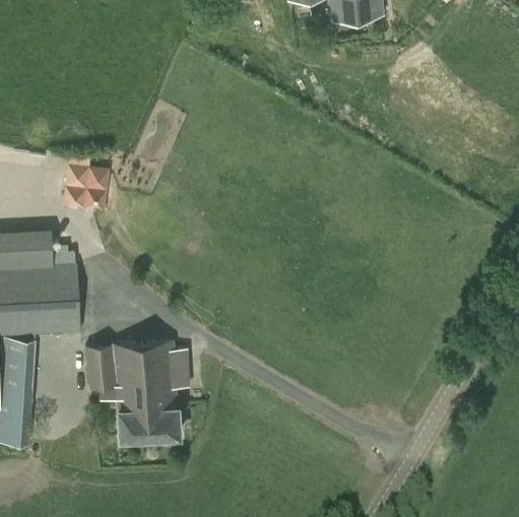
[(327,0),(330,20),(383,15),(381,0),(288,0),(288,1),(295,0),(327,0)]
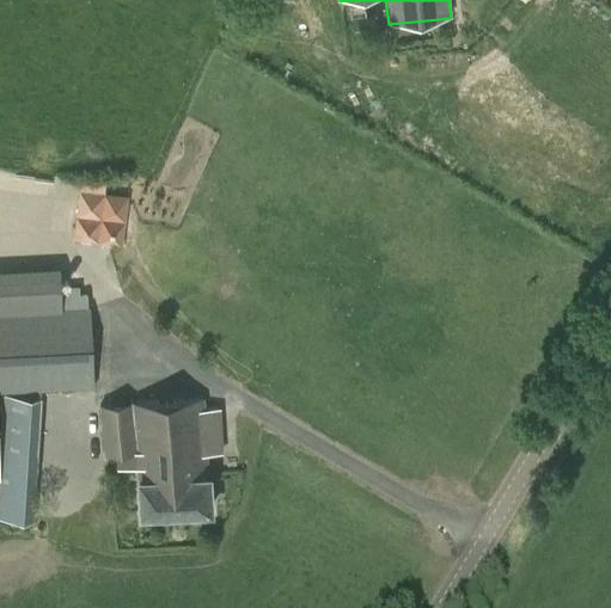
[(127,243),(128,197),(107,196),(108,183),(78,183),(77,241),(127,243)]
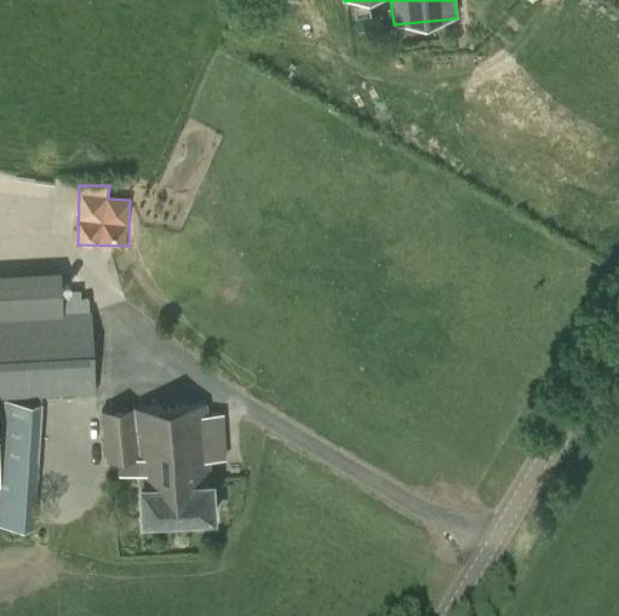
[(0,484),(0,481),(0,399),(97,395),(92,314),(0,318),(0,487),(0,488),(0,484)]
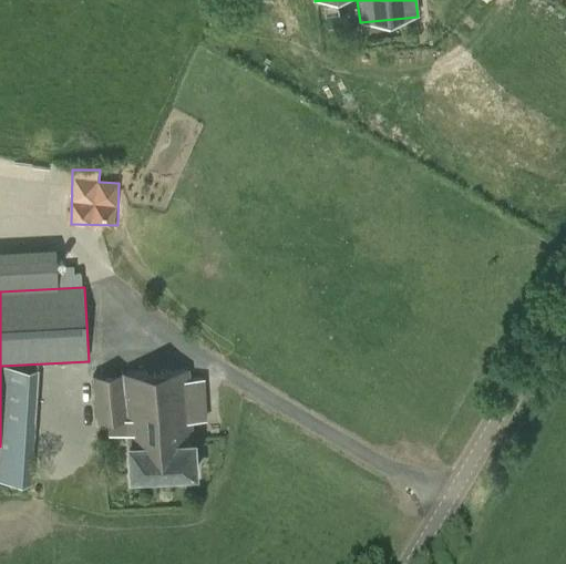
[(0,481),(31,483),(39,371),(4,369),(0,443),(0,447),(0,445),(0,481)]
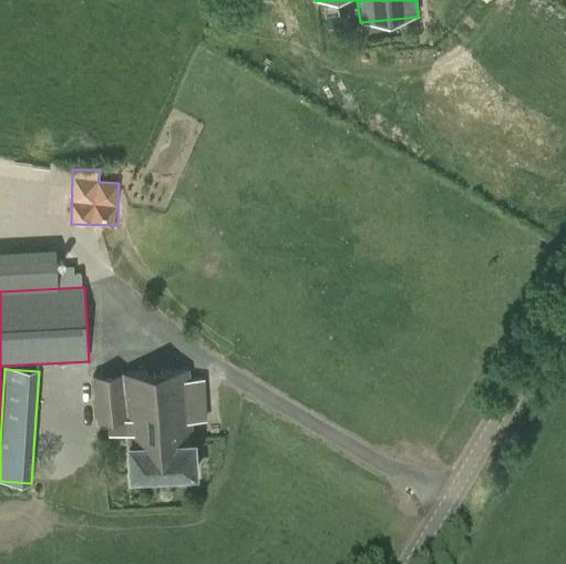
[(205,380),(188,381),(188,373),(94,379),(96,423),(129,421),(130,448),(132,479),(195,474),(194,444),(193,444),(191,424),(207,423),(205,380)]
